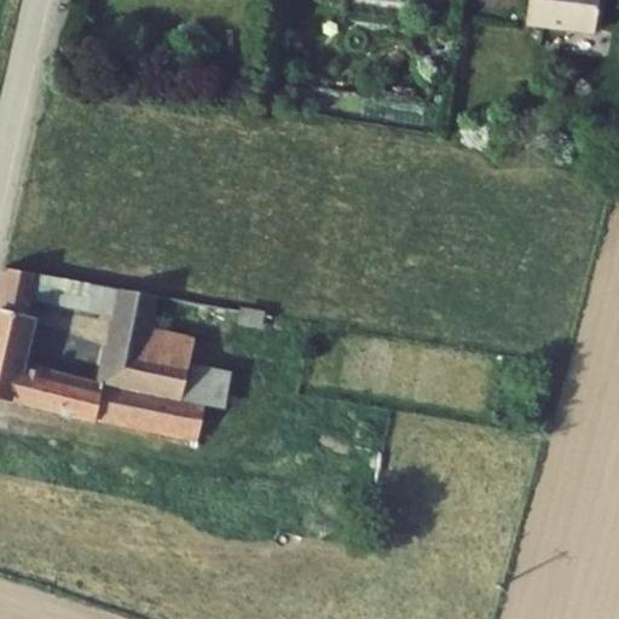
[(530,0),(527,29),(595,36),(599,0),(530,0)]
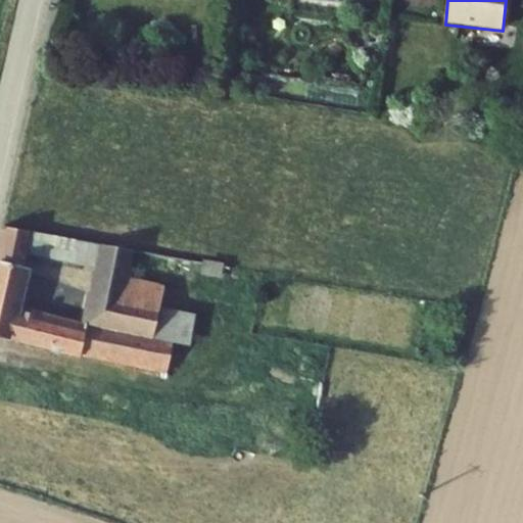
[(132,250),(3,227),(0,239),(0,245),(27,251),(98,267),(97,274),(127,280),(132,250)]
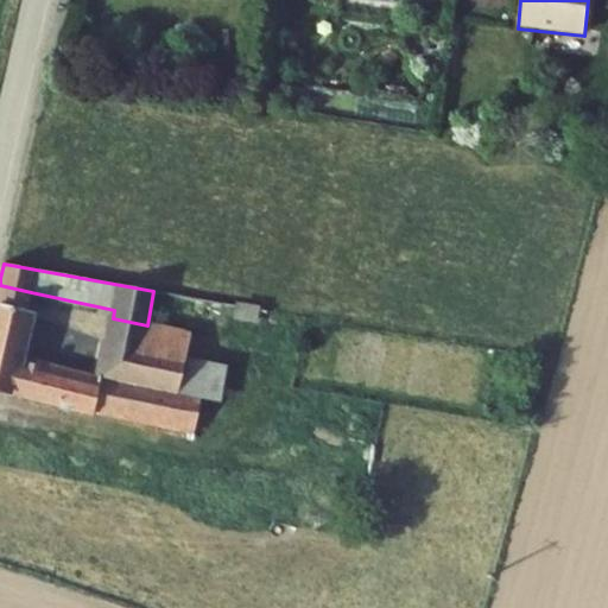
[(0,306),(26,314),(31,292),(0,285),(0,306)]
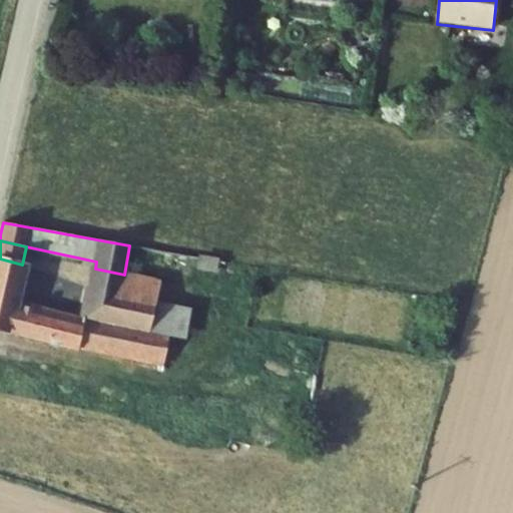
[(162,366),(169,335),(150,330),(156,302),(90,288),(83,324),(13,309),(22,265),(0,259),(0,332),(78,352),(79,348),(162,366)]
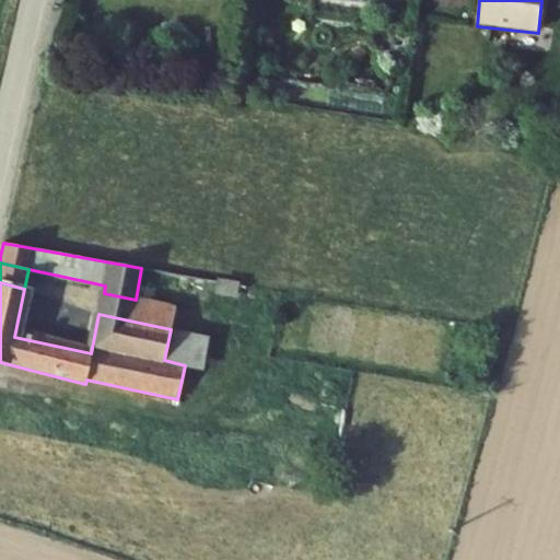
[(175,308),(136,300),(104,293),(98,314),(171,329),(175,308)]
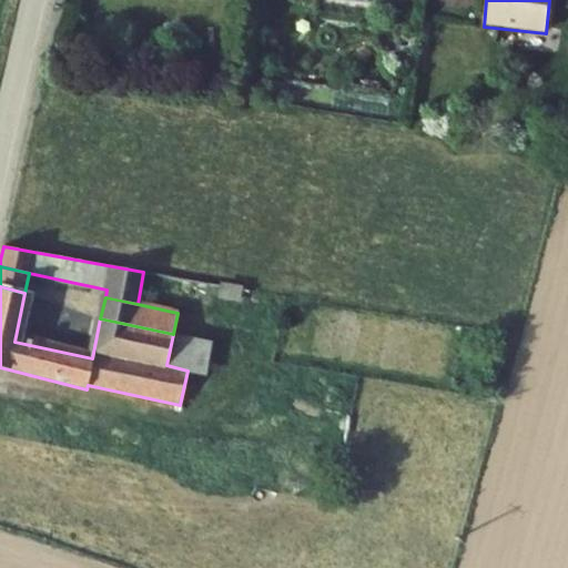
[(166,365),(188,371),(189,365),(194,338),(173,334),(166,365)]
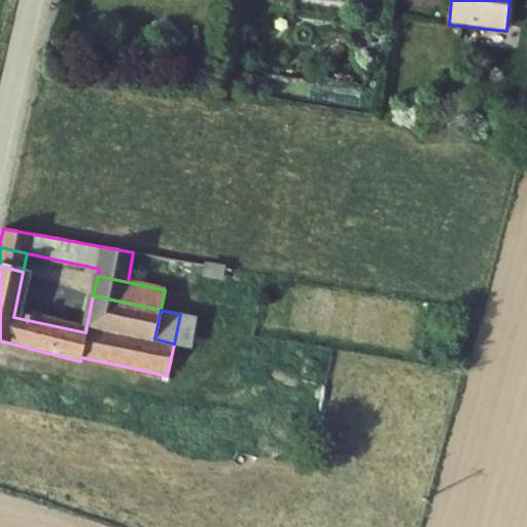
[(191,316),(180,314),(175,339),(186,341),(191,316)]
